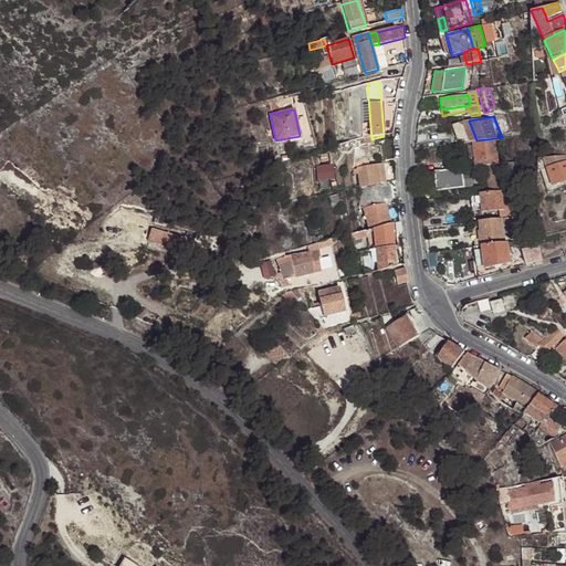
[(474,142),(477,140),(469,121),(463,121),(470,142),(474,142)]
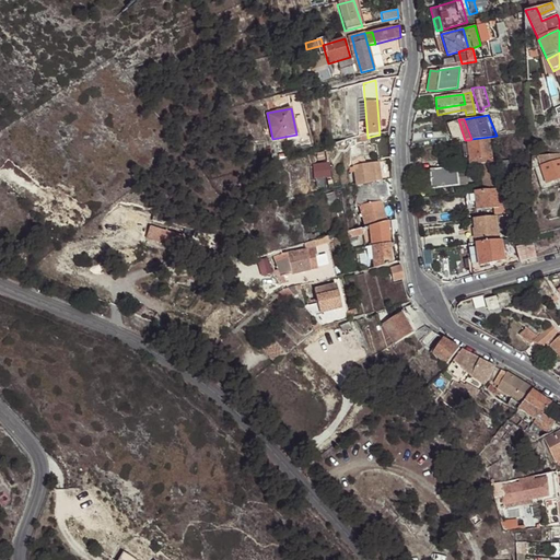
[(493,161),(490,137),(471,139),(469,140),(471,164),(481,163),(493,161)]
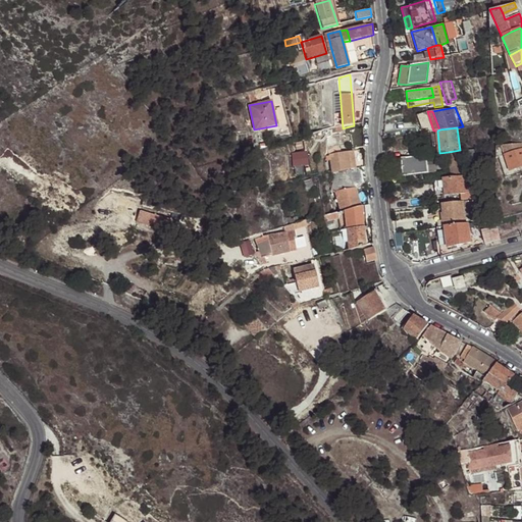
[(521,165),(521,145),(521,144),(501,146),(509,170),(521,165)]
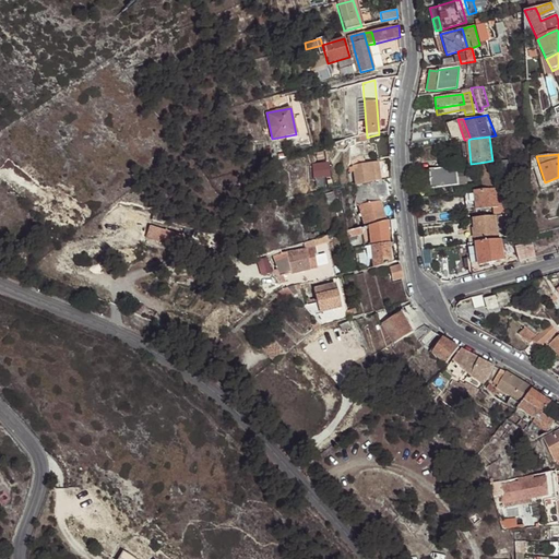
[(353,158),(357,186),(372,182),(376,181),(375,173),(372,163),(366,163),(365,156),(353,158)]
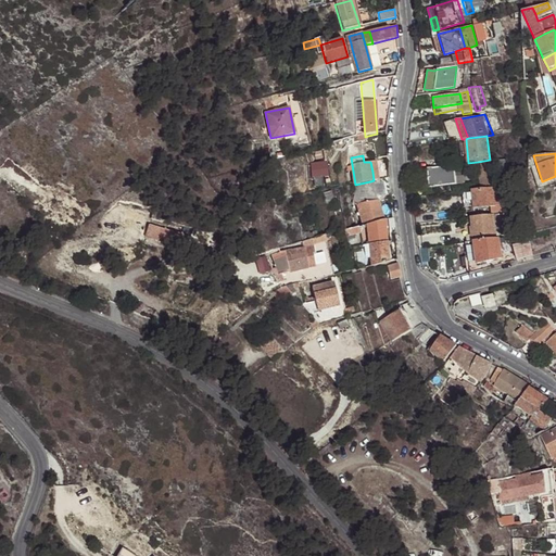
[(500,175),(497,159),(490,160),(492,176),(500,175)]
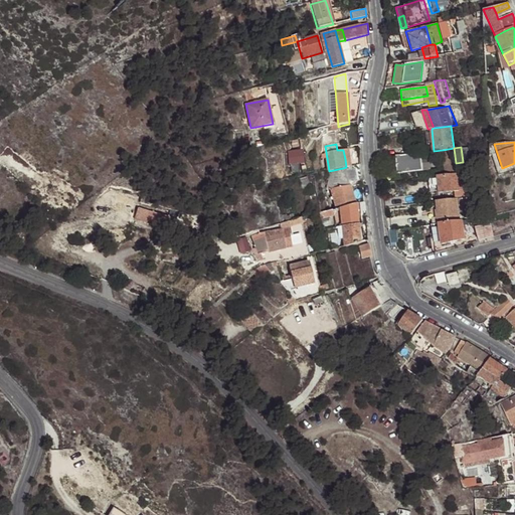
[(456,163),(454,148),(443,150),(446,171),(456,170),(456,163)]
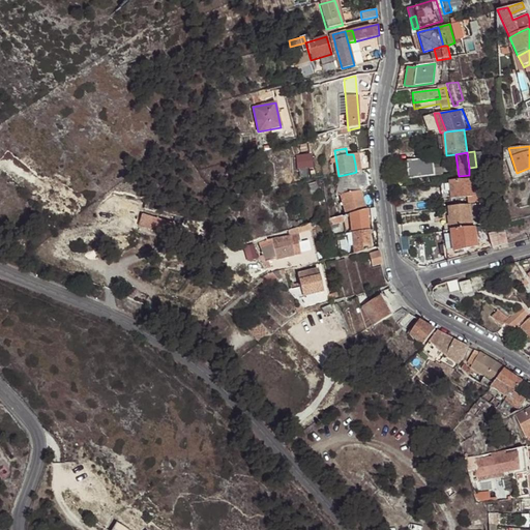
[(323,153),(304,154),(305,170),(324,169),(323,153)]
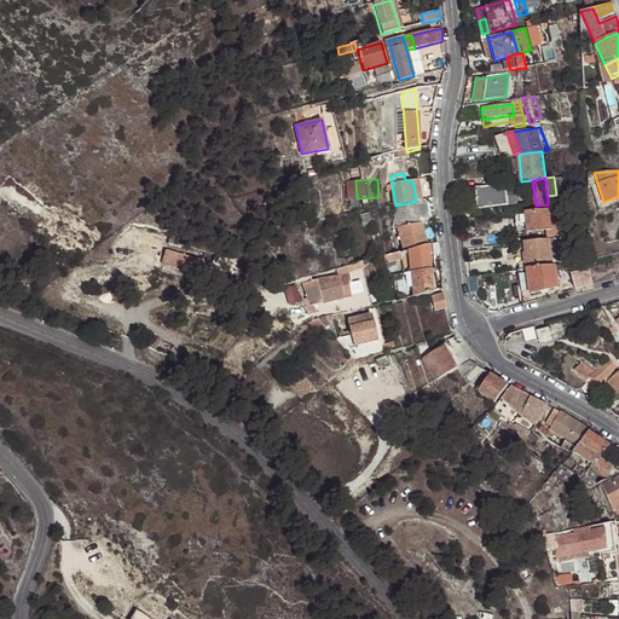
[(507,196),(504,184),(475,187),(478,209),(508,206),(507,196)]
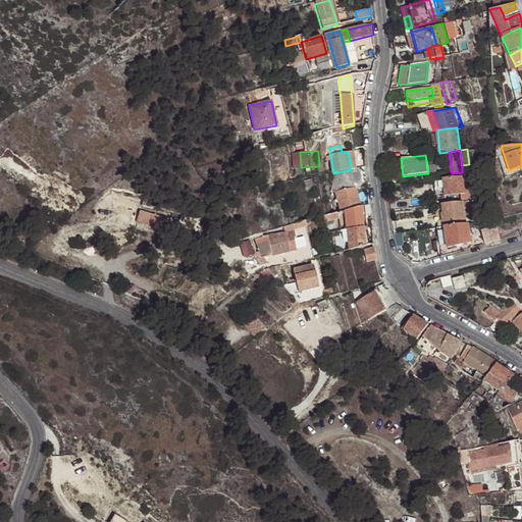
[(434,164),(427,165),(428,173),(436,172),(434,164)]
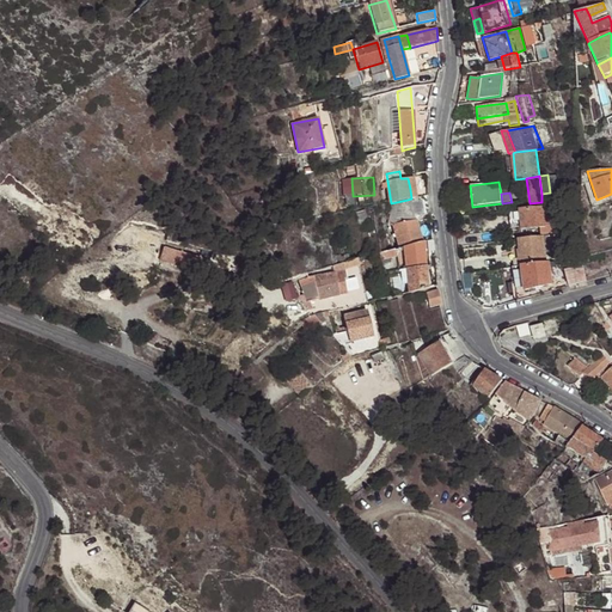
[(391,203),(387,203),(389,213),(395,212),(393,207),(409,204),(408,200),(391,203)]
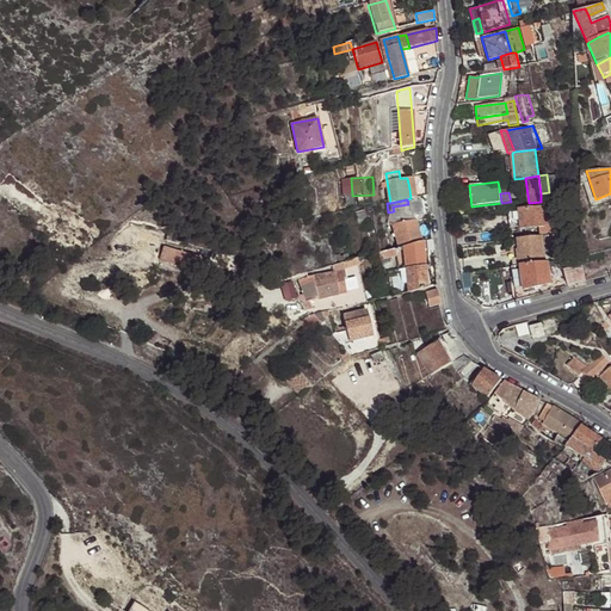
[(543,216),(541,204),(518,208),(520,226),(520,228),(539,226),(541,234),(544,234),(549,233),(551,233),(549,215),(543,216)]
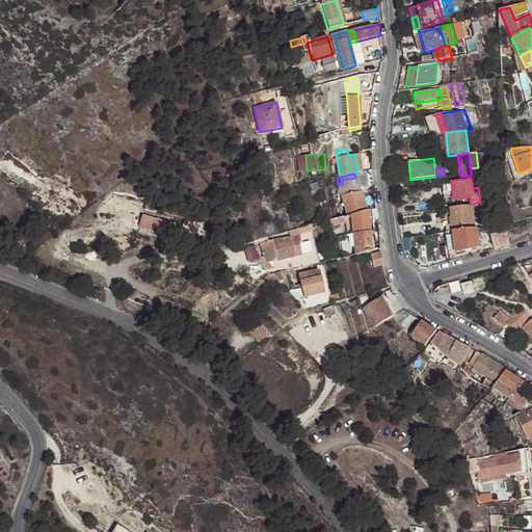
[(315,181),(307,183),(311,200),(320,197),(315,181)]
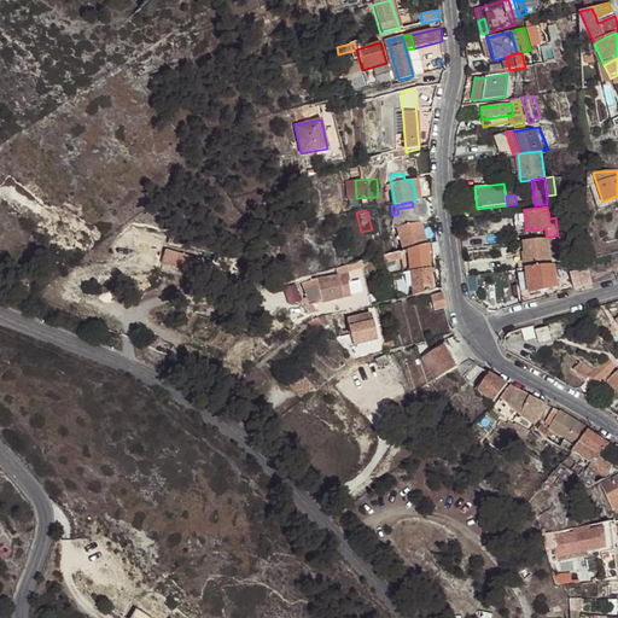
[(526,228),(524,210),(514,213),(517,229),(526,228)]
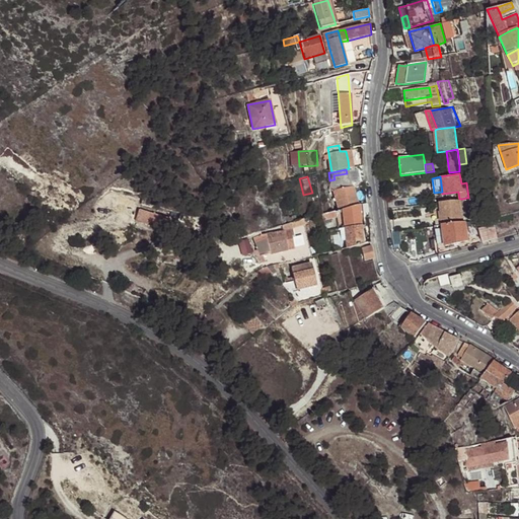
[(330,184),(335,194),(348,191),(346,179),(332,181),(334,184),(330,184)]
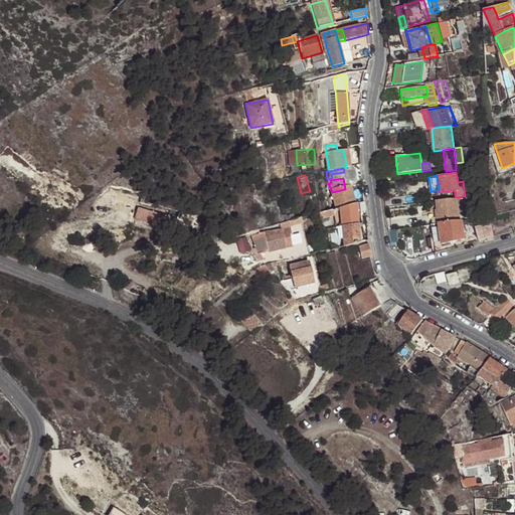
[(341,208),(356,204),(351,187),(345,189),(332,192),(337,209),(341,208)]
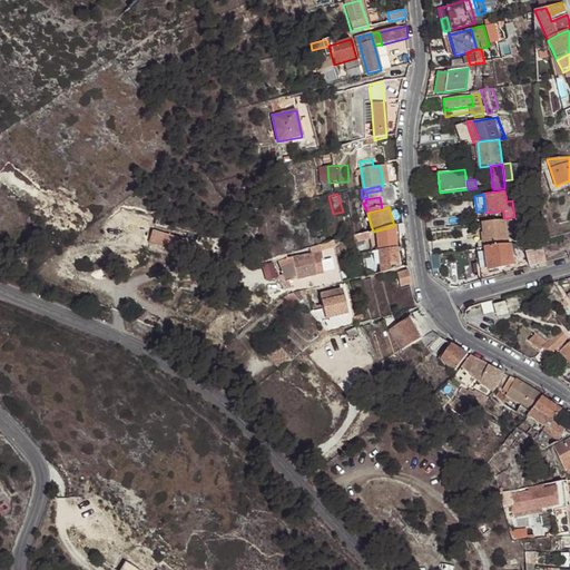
[(510,243),(508,218),(504,218),(483,223),(485,247),(510,243)]
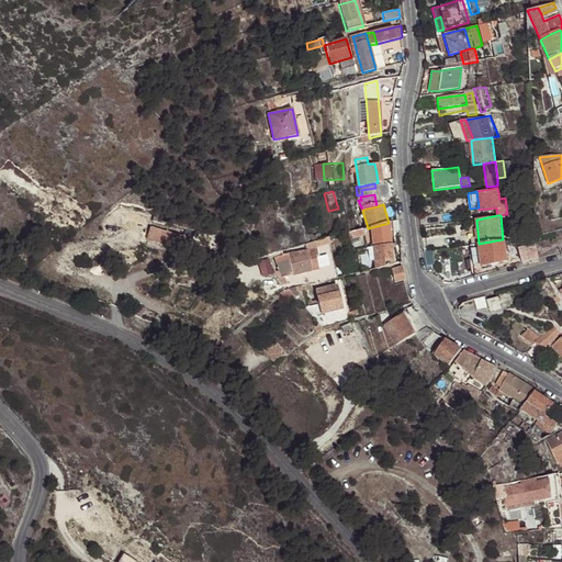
[(479,244),(476,220),(469,221),(471,245),(479,244)]
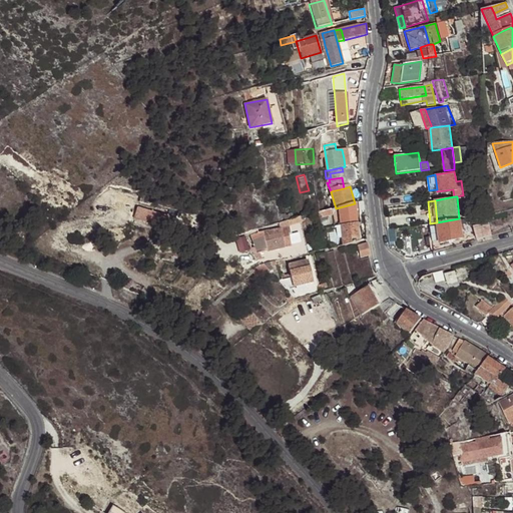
[(359,223),(357,203),(355,203),(340,207),(342,228),(359,223)]
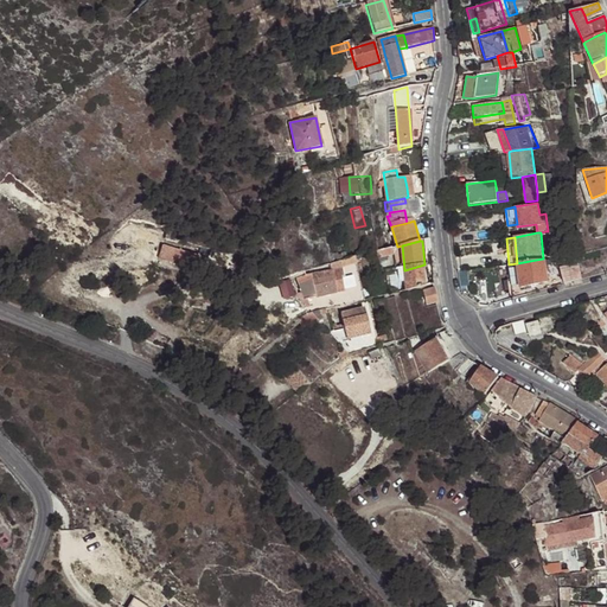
[(172,262),(177,249),(163,246),(159,259),(172,262)]
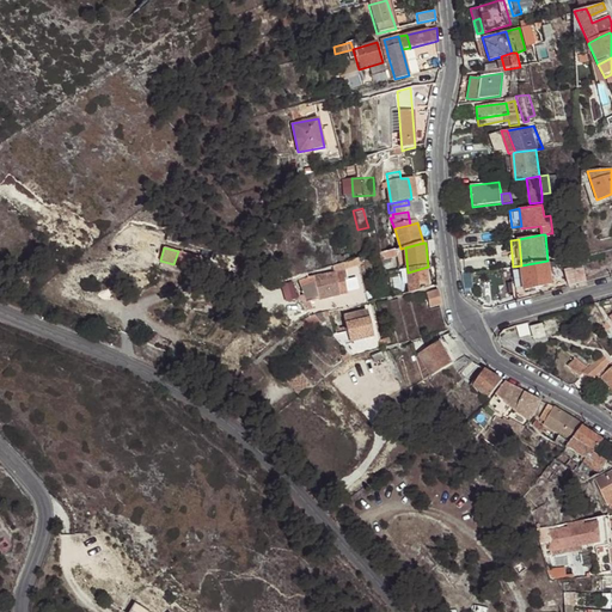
[(395,251),(377,256),(378,262),(396,257),(395,251)]
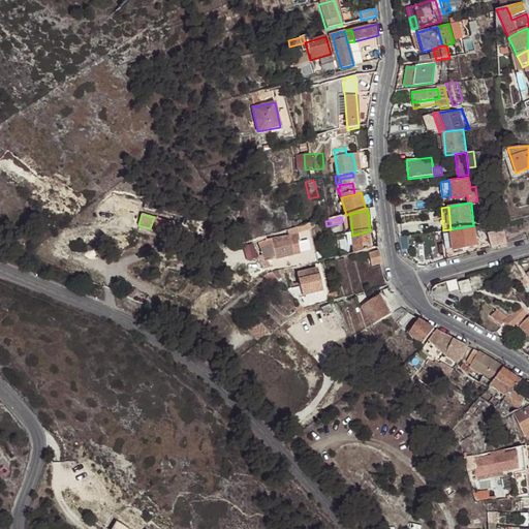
[(181,224),(163,220),(159,230),(177,237),(181,224)]
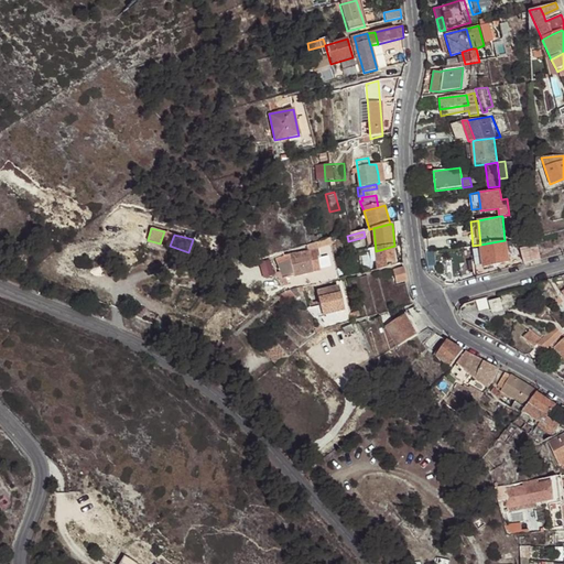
[(510,262),(508,239),(505,240),(480,245),(484,269),(510,262)]
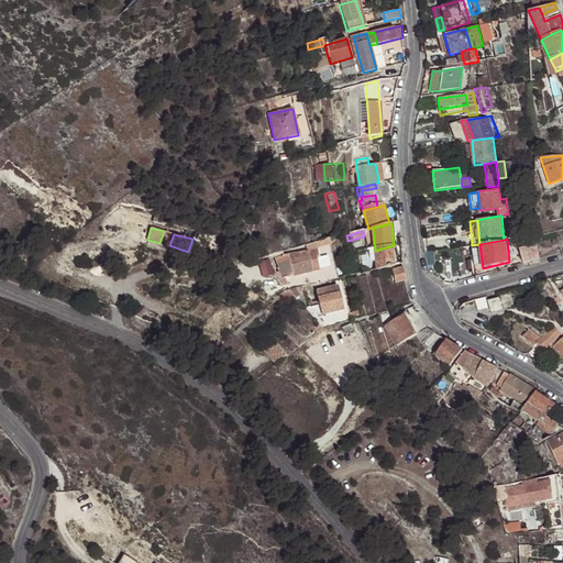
[(329,240),(315,244),(316,250),(330,246),(329,240)]
